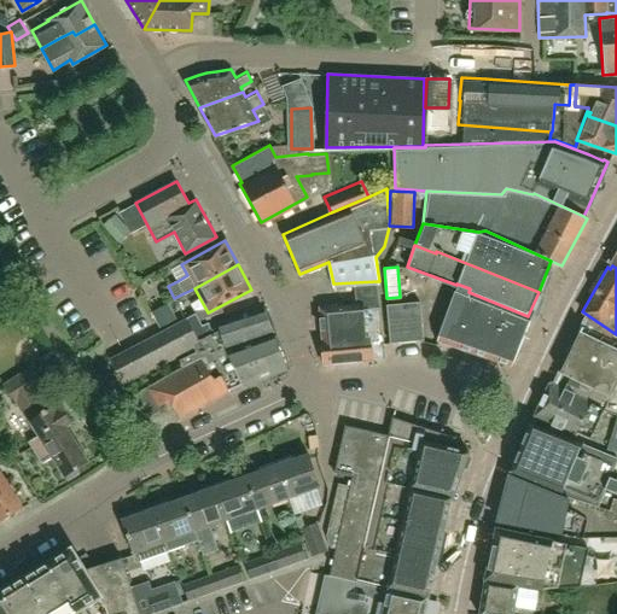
[(377,281),(354,282),(356,303),(319,307),(322,341),(320,341),(320,345),(319,349),(322,356),(324,362),(383,357),(377,281)]
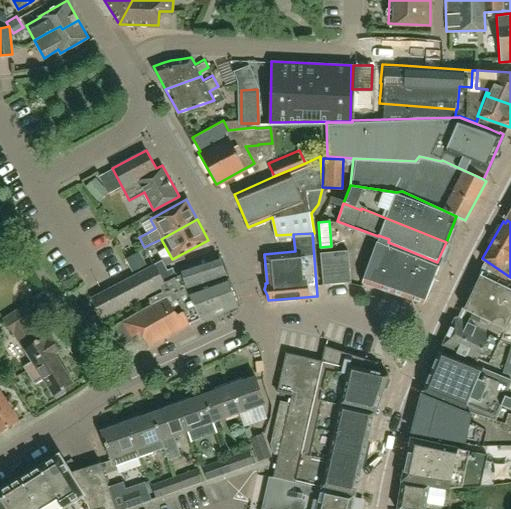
[(378,235),(378,236),(362,281),(376,286),(423,301),(437,262),(388,242),(389,239),(378,235)]
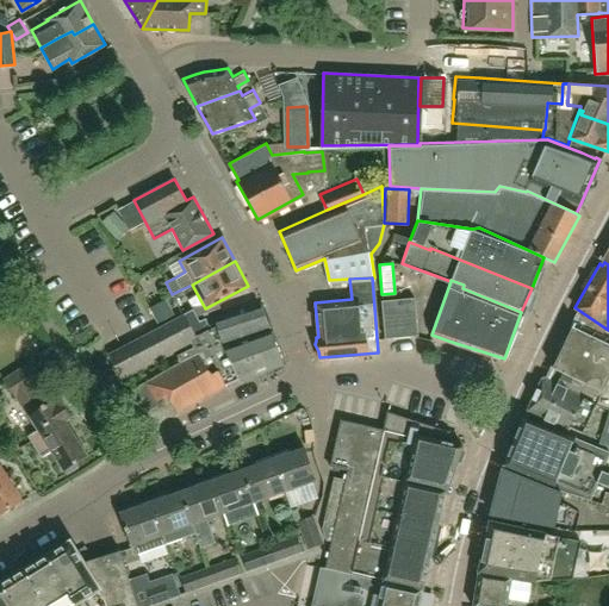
[(381,299),(385,337),(418,335),(415,297),(381,299)]
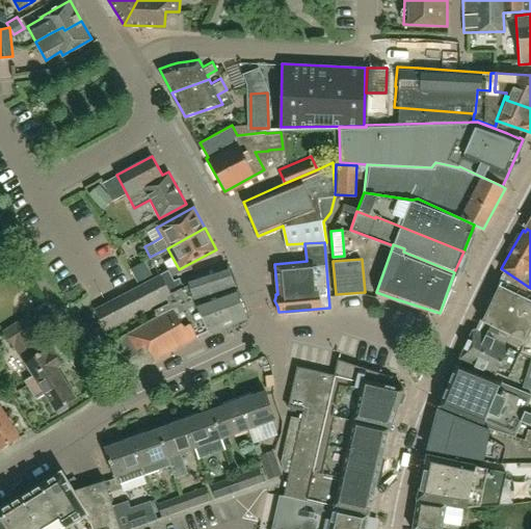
[(143,260),(130,268),(137,282),(151,274),(143,260)]
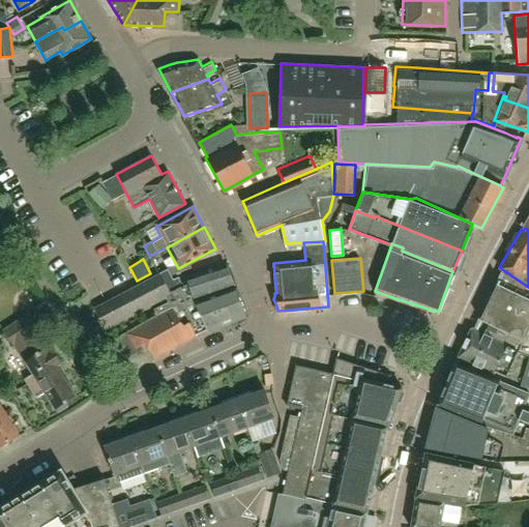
[(178,275),(171,279),(167,269),(95,308),(107,329),(167,297),(169,301),(169,302),(153,310),(157,317),(184,302),(184,303),(195,298),(231,283),(225,266),(187,277),(188,281),(180,283),(178,275)]
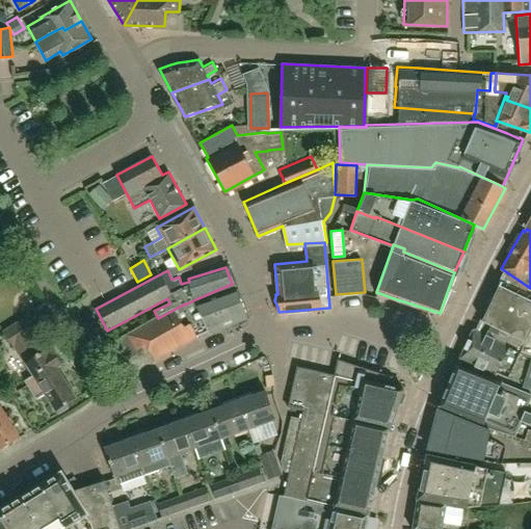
[(530,295),(496,279),(473,325),(519,350),(530,356),(530,355),(530,295)]
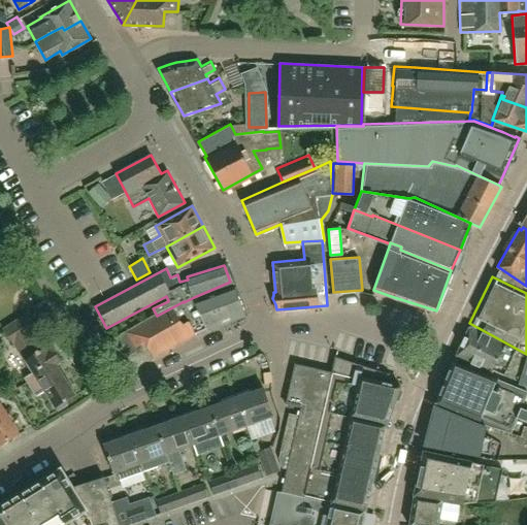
[(184,301),(157,316),(106,342),(116,361),(136,350),(134,346),(143,340),(152,357),(188,338),(187,335),(206,328),(207,329),(244,315),(232,285),(195,299),(194,297),(184,302),(184,301)]
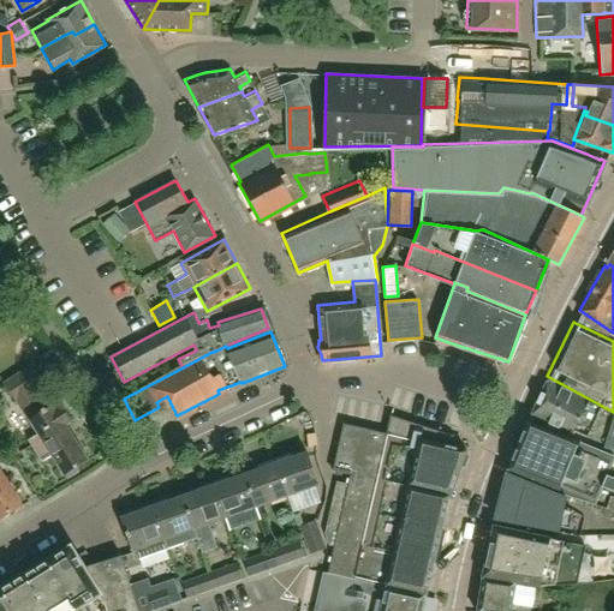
[(45,409),(37,399),(28,385),(39,378),(29,361),(3,377),(22,408),(37,433),(27,439),(40,461),(51,454),(65,478),(77,471),(75,467),(85,460),(63,425),(69,421),(60,406),(54,411),(52,407),(45,409)]
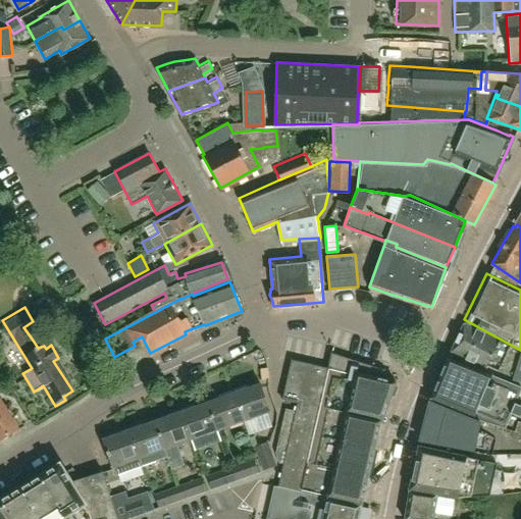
[(497,369),(509,344),(464,320),(449,353),(484,368),(485,365),(497,369)]
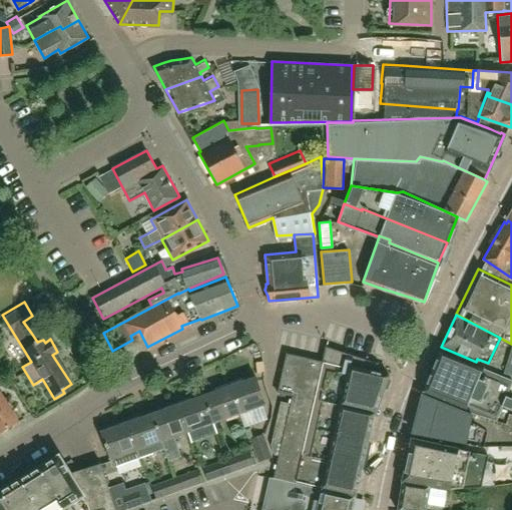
[(504,369),(503,372),(511,375),(511,343),(511,344),(506,361),(504,369)]
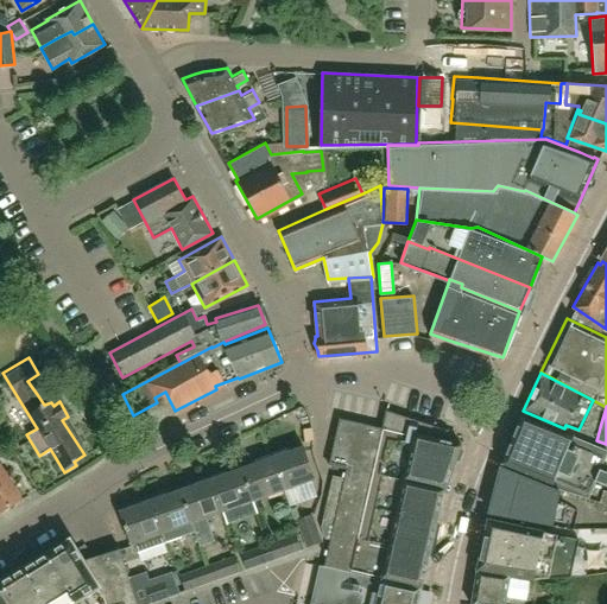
[(381,579),(419,587),(442,490),(443,490),(460,445),(415,434),(417,421),(418,421),(418,420),(384,408),(380,426),(337,417),(327,463),(346,468),(343,477),(332,475),(320,527),(324,538),(329,539),(323,565),(381,579)]
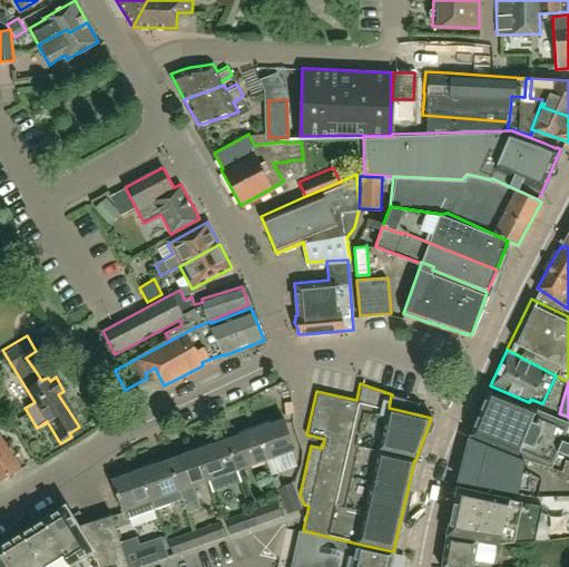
[(568,421),(489,389),(470,437),(528,460),(542,463),(551,467),(558,451),(568,455),(568,442),(562,440),(568,422),(568,421)]
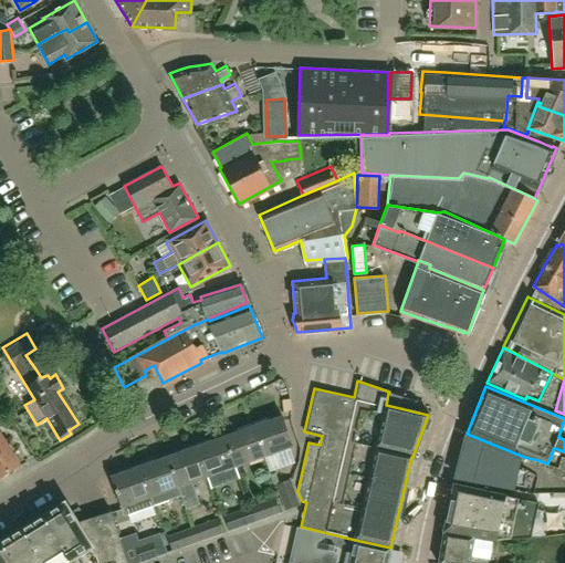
[(282,416),(252,426),(263,456),(292,446),(282,416)]
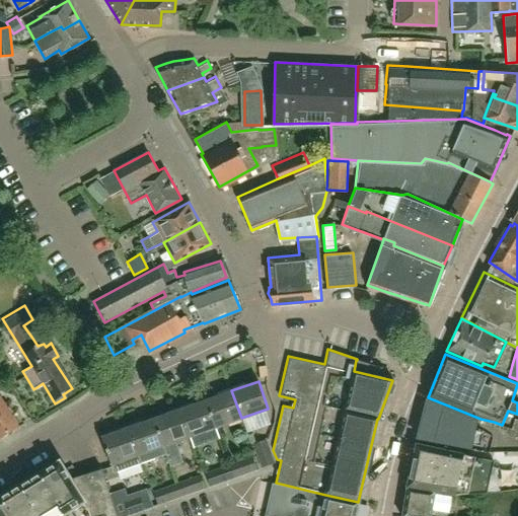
[(241,418),(231,390),(206,399),(215,427),(241,418)]
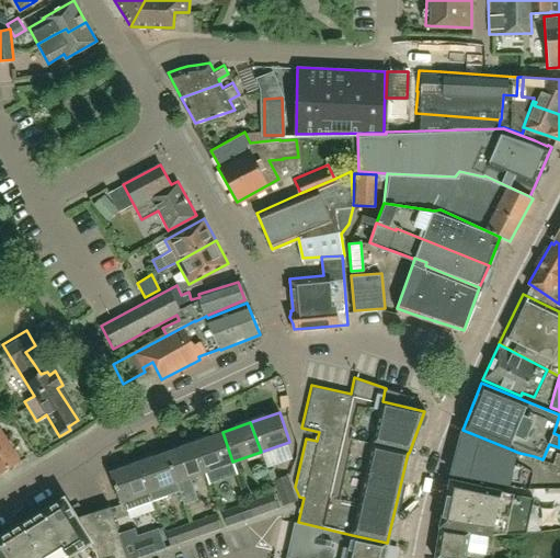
[(3,436),(0,431),(0,471),(19,462),(9,446),(12,444),(7,434),(3,436)]
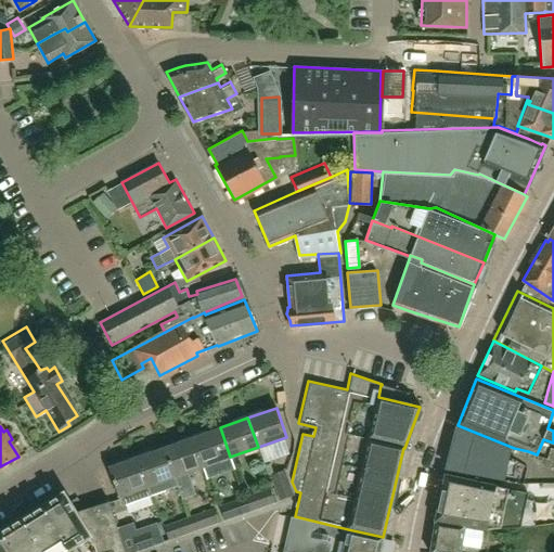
[(456,426),(446,469),(503,478),(510,448),(456,426)]
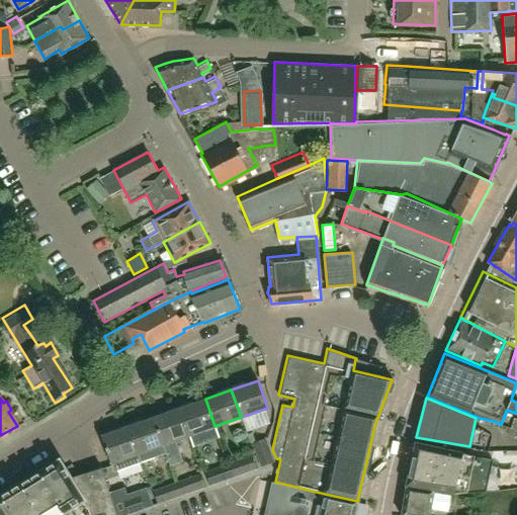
[(205,399),(179,409),(188,436),(214,426),(205,399)]
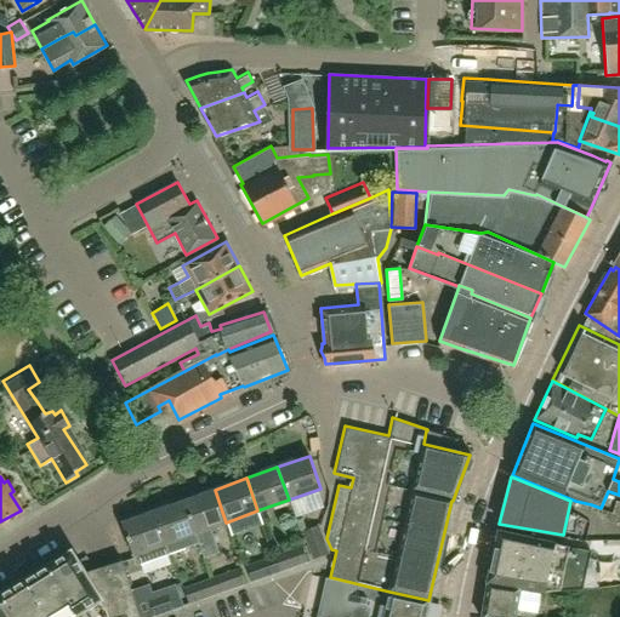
[(226,523),(215,490),(183,500),(195,532),(204,556),(219,552),(210,527),(226,523)]
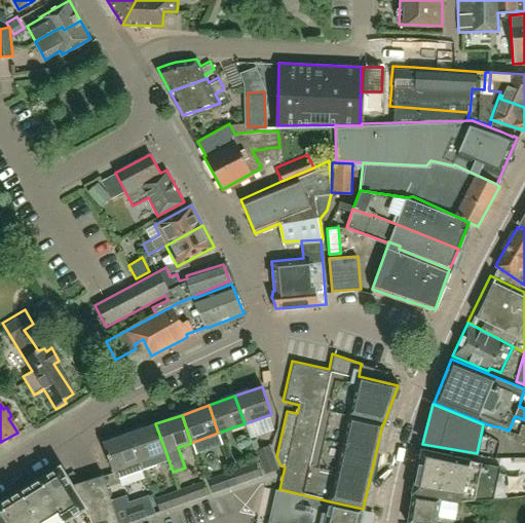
[(514,437),(524,441),(524,423),(519,422),(514,437)]
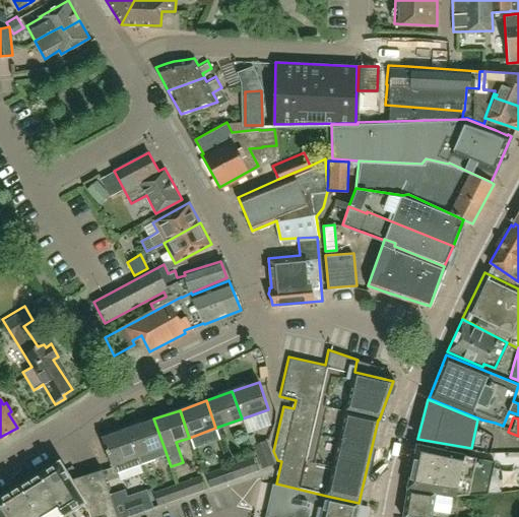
[(164,446),(153,418),(127,429),(140,464),(167,454),(164,446)]
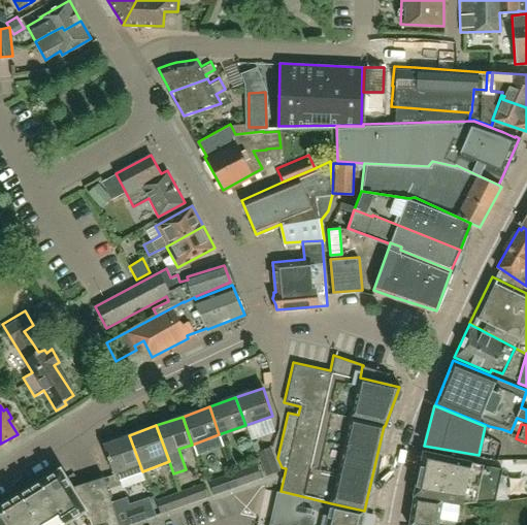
[(142,471),(129,435),(102,445),(112,472),(116,480),(142,471)]
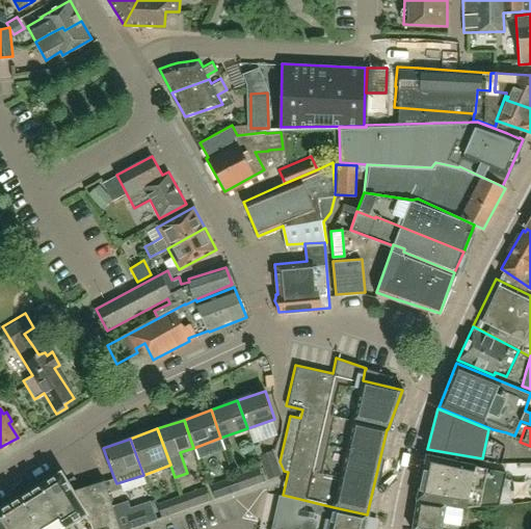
[(272,449),(260,453),(268,478),(281,473),(273,451),(272,449)]
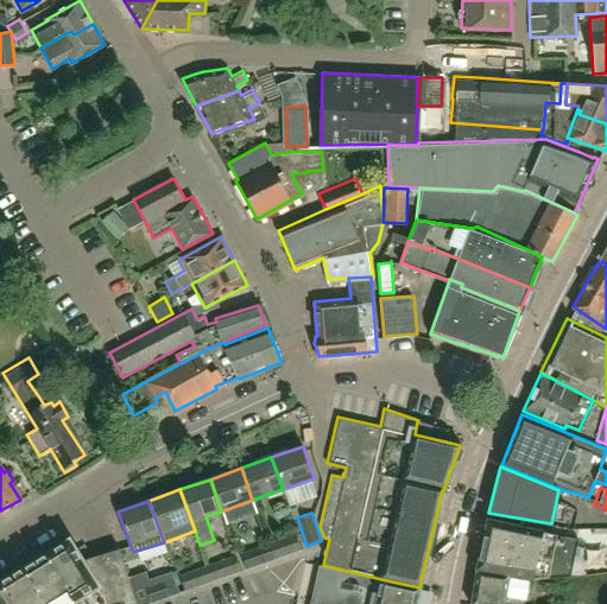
[(486,520),(476,570),(501,573),(532,578),(548,577),(570,574),(577,538),(557,533),(486,520)]
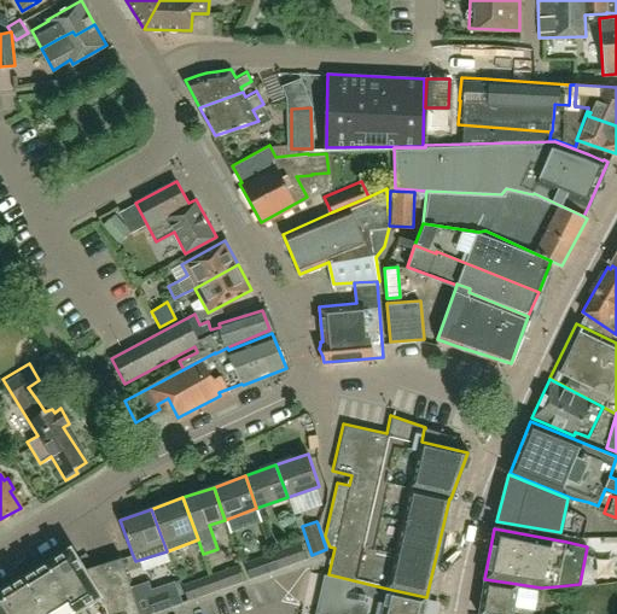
[(301,542),(272,551),(277,567),(306,556),(301,542)]
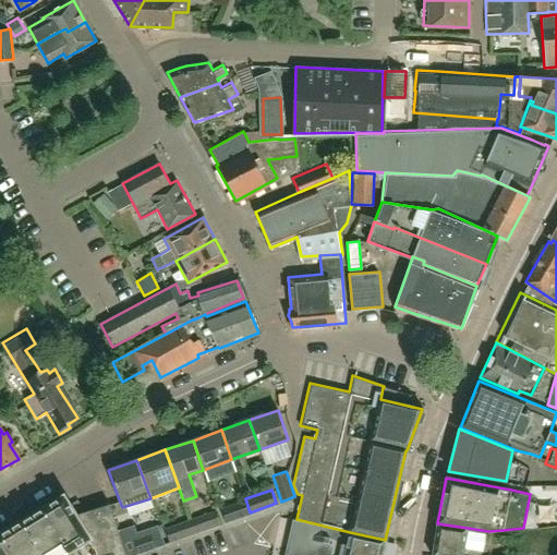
[(0,554),(98,554),(96,546),(87,532),(76,514),(64,494),(20,522),(0,533),(0,554)]
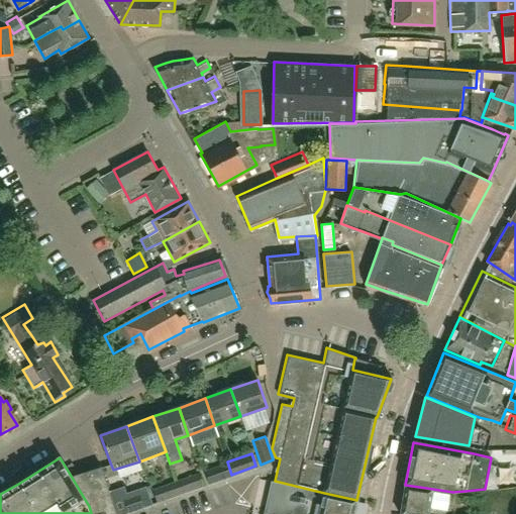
[(227,461),(204,470),(209,483),(231,475),(227,461)]
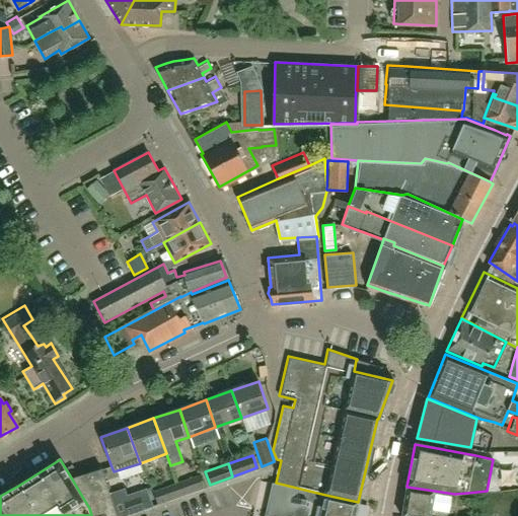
[(89,508),(91,515),(117,515),(101,467),(71,477),(89,508)]
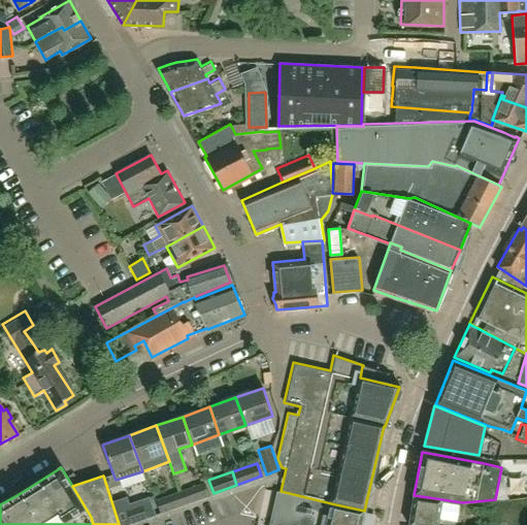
[(203,482),(179,491),(184,503),(208,494),(203,482)]
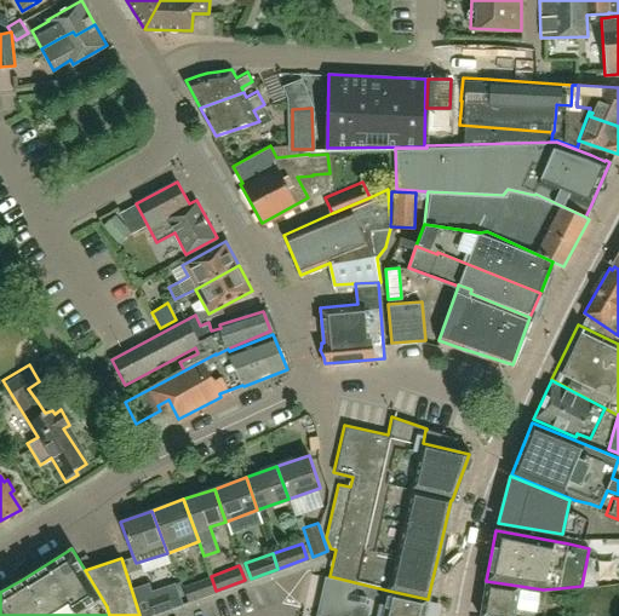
[(389,591),(330,576),(325,575),(314,615),(423,615),(428,599),(389,591)]
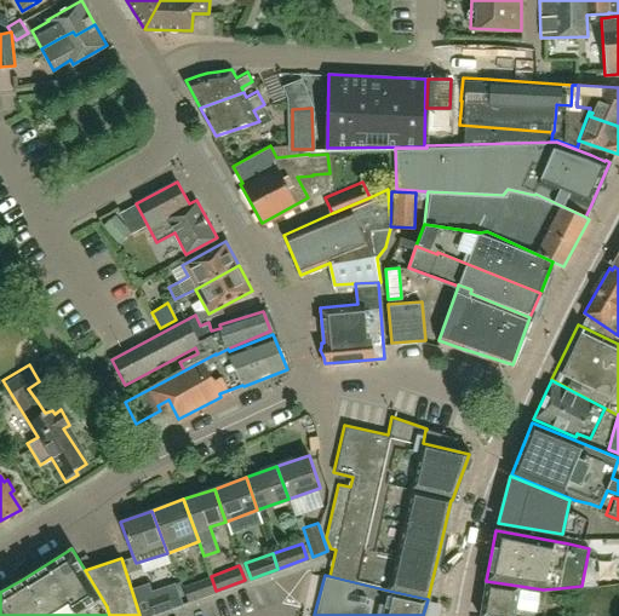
[(211,576),(183,586),(188,600),(216,591),(211,576)]
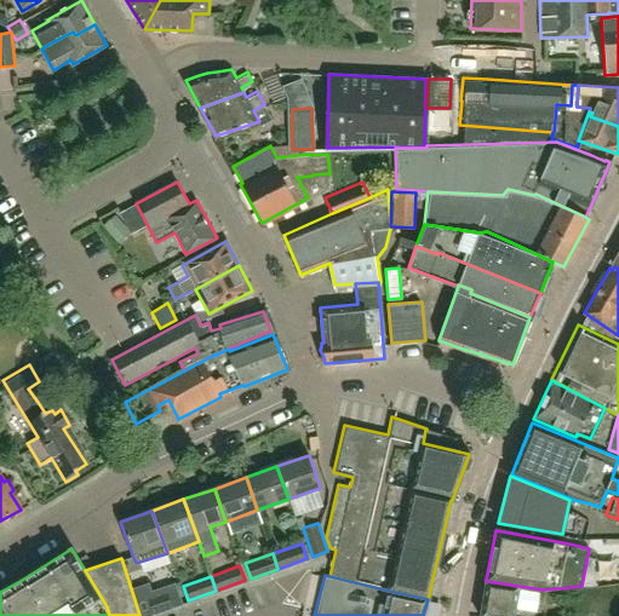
[(511,585),(486,581),(479,615),(514,615),(515,606),(536,610),(538,591),(511,587),(511,585)]
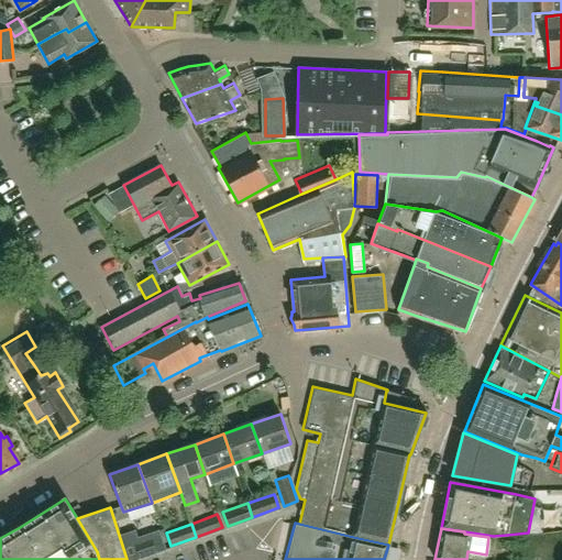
[(152,538),(134,545),(139,558),(156,551),(152,538)]
